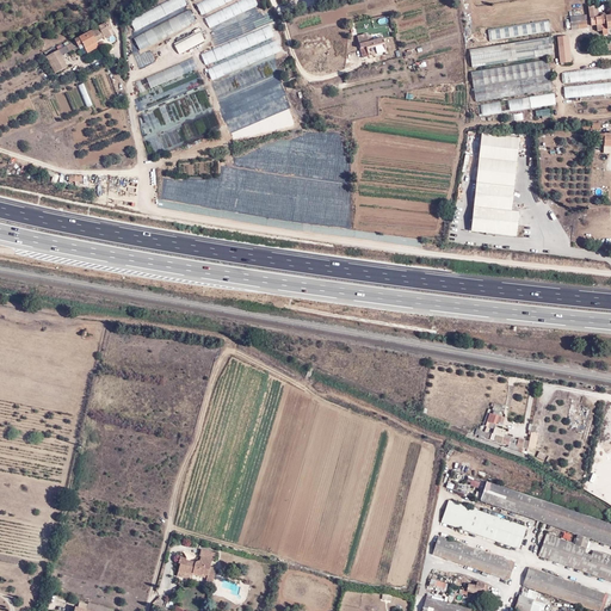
[(135,30),(180,8),(181,10),(189,6),(185,0),(167,0),(129,18),(135,30)]
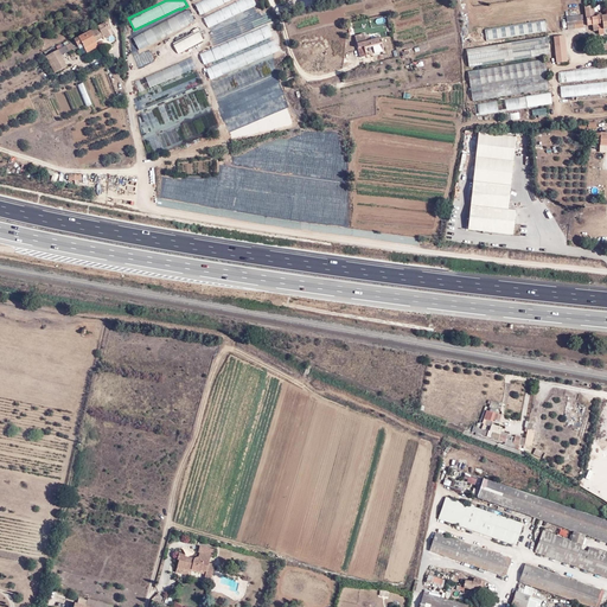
[(198,0),(195,1),(199,13),(230,0),(198,0)]
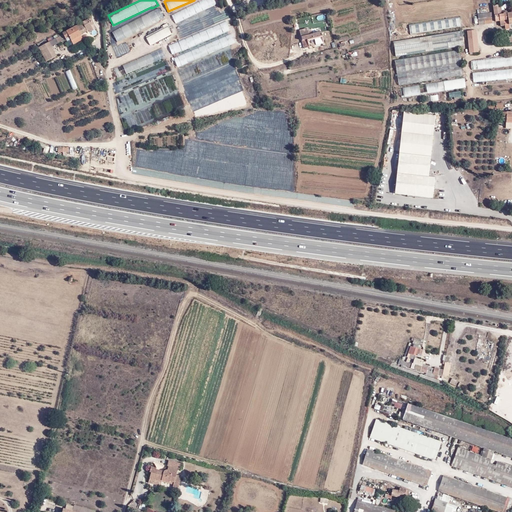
[(214,0),(202,0),(171,14),(175,23),(216,4),(214,0)]
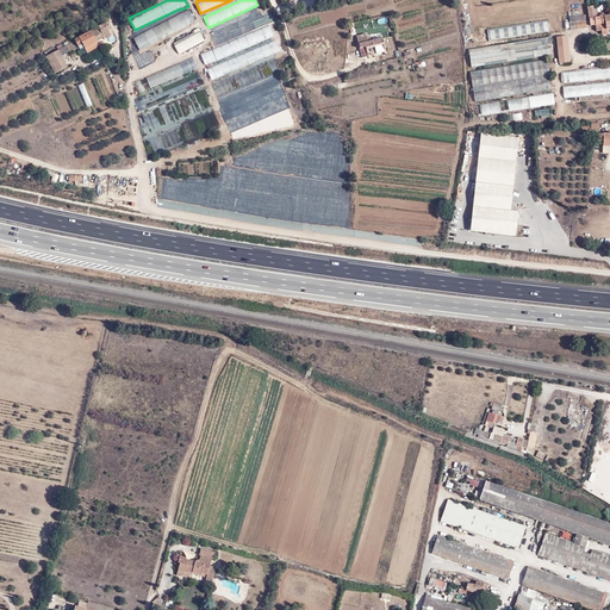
[(601,16),(601,13),(599,5),(590,6),(592,26),(597,26),(597,31),(603,31),(604,35),(609,33),(609,30),(609,29),(609,14),(607,16),(601,16)]
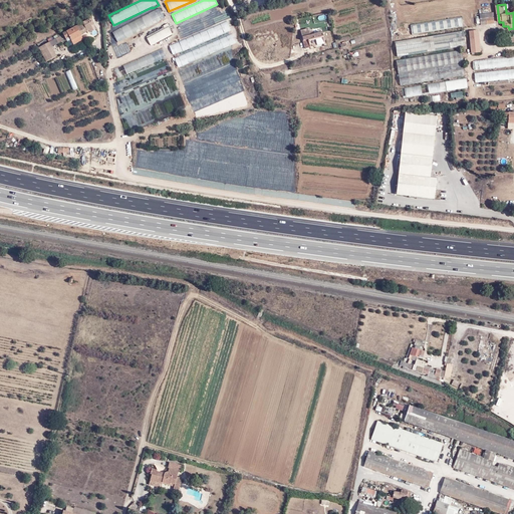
[(161,8),(112,28),(117,39),(166,20),(161,8)]
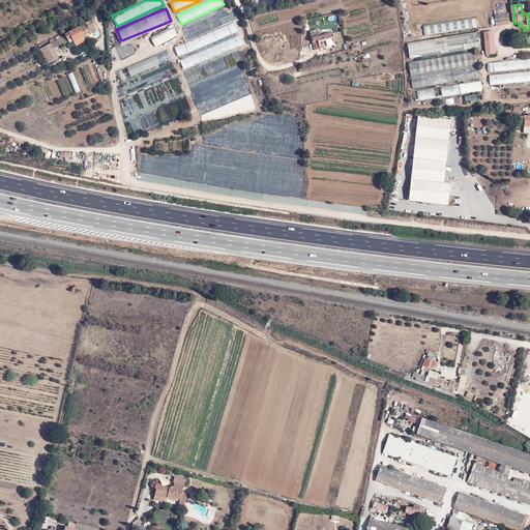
[(503,19),(504,24),(511,23),(510,12),(496,15),(497,20),(503,19)]
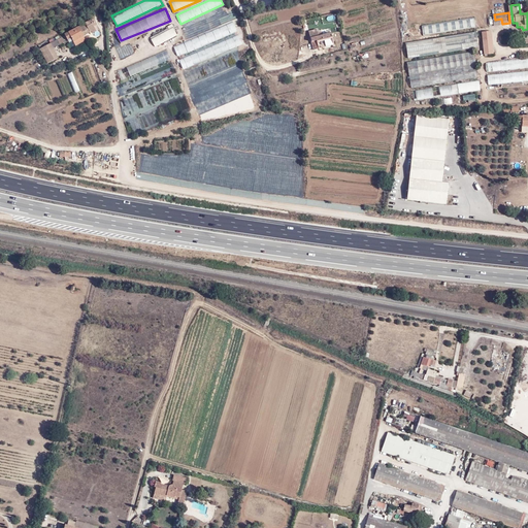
[(473,18),(422,25),(424,35),(475,28),(473,18)]
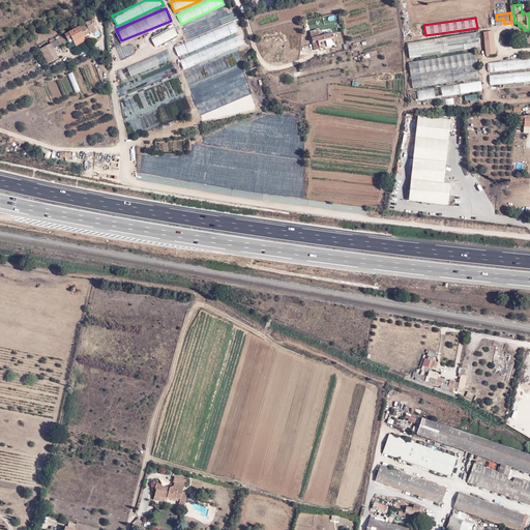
[(92,20),(81,26),(86,35),(91,33),(91,34),(96,31),(94,27),(95,26),(92,20)]
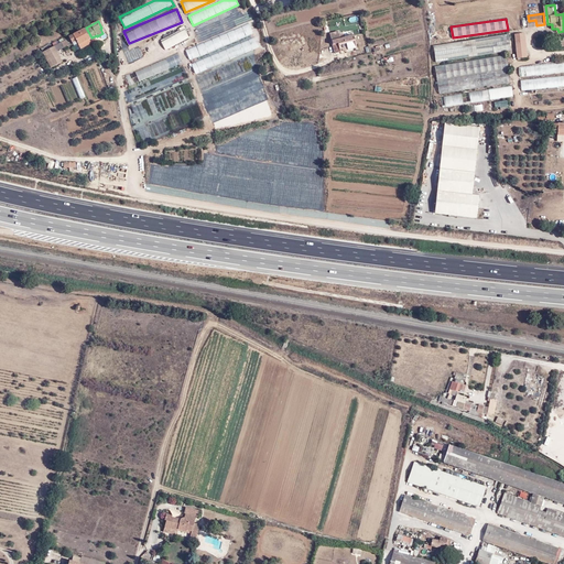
[(190,58),(253,34),(249,23),(208,39),(205,30),(195,33),(199,44),(185,50),(190,58)]
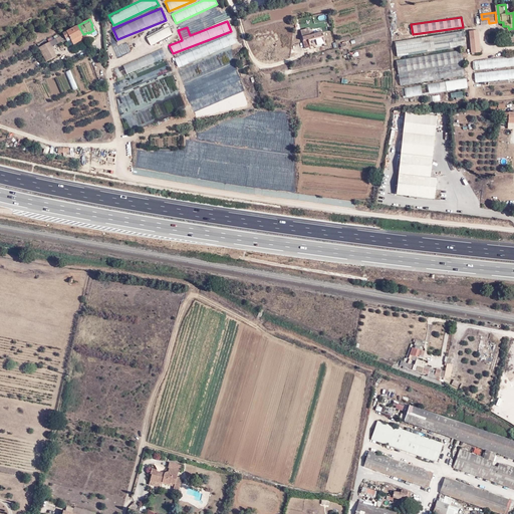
[(85,38),(83,34),(78,25),(66,32),(66,33),(41,46),(49,60),(59,54),(54,45),(68,38),(68,37),(72,35),(76,43),(85,38)]
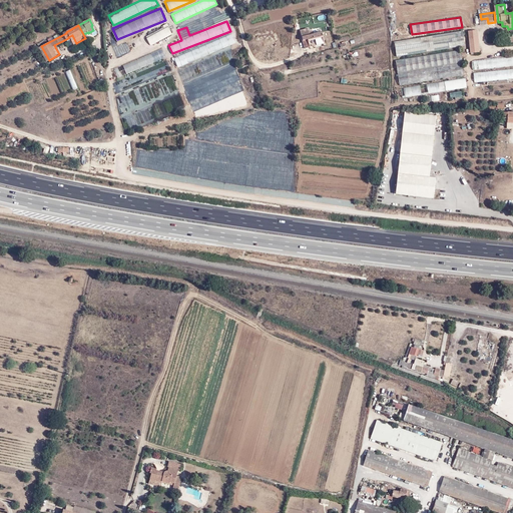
[(145,36),(150,45),(171,34),(166,25),(145,36)]
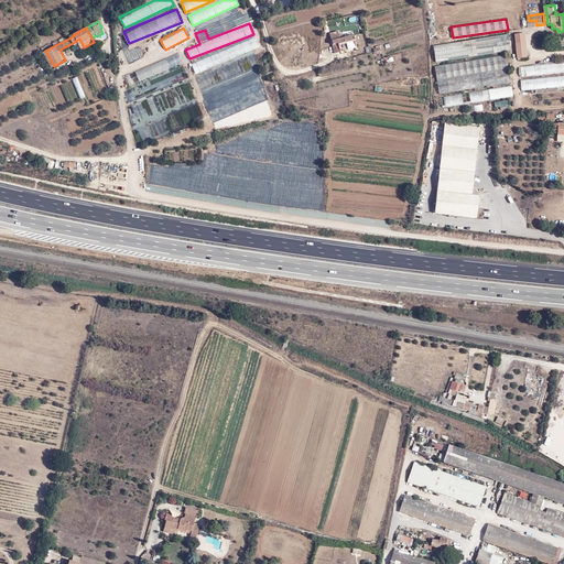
[(527,31),(516,33),(519,60),(529,57),(527,31)]
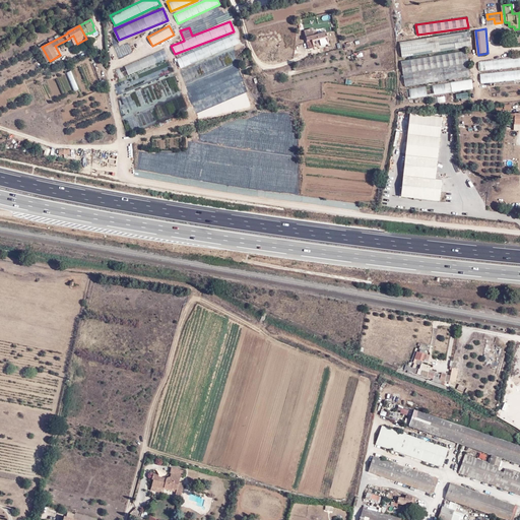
[(315,29),(307,31),(311,49),(331,44),(329,33),(316,35),(315,29)]
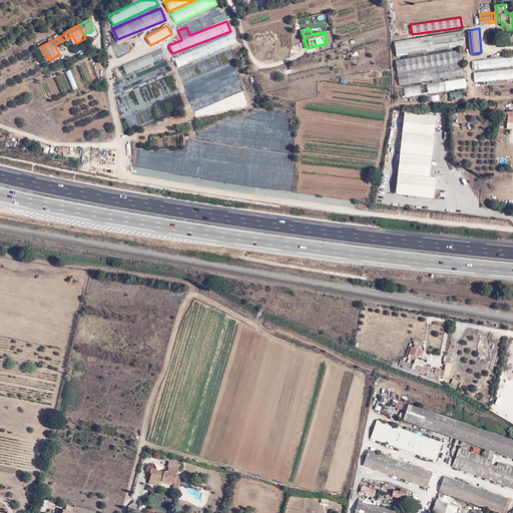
[(463,31),(397,42),(399,56),(466,45),(463,31)]
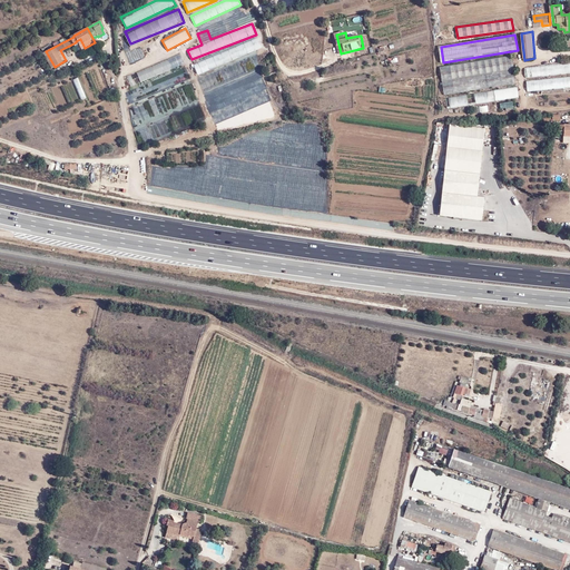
[(198,78),(203,92),(225,85),(222,76),(218,64),(261,49),(257,39),(225,49),(226,52),(193,64),(196,74),(218,67),(219,70),(198,78)]
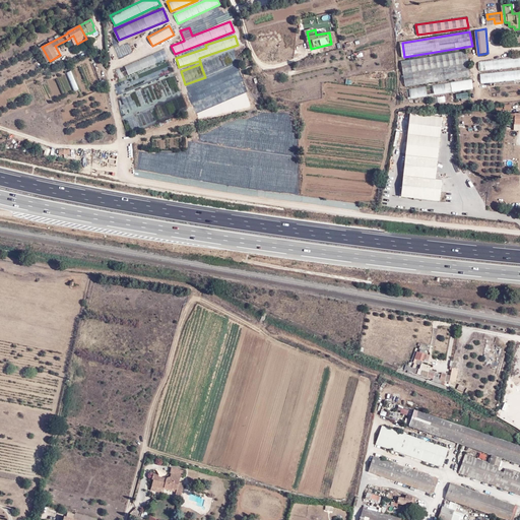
[(128,43),(115,48),(118,58),(132,53),(128,43)]
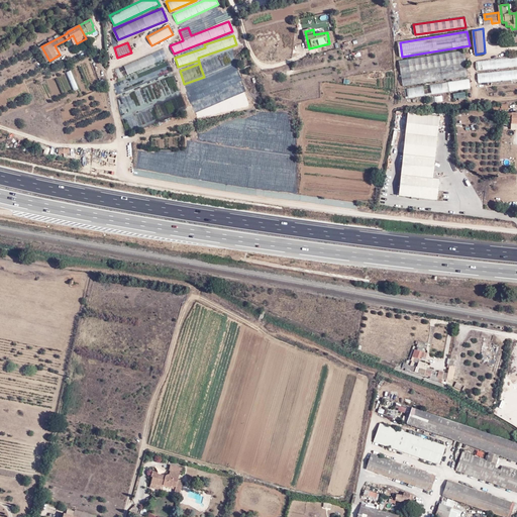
[(165,48),(117,66),(117,67),(121,77),(129,74),(124,74),(149,65),(147,65),(147,62),(153,62),(154,64),(157,82),(173,76),(173,74),(167,58),(167,54),(165,48)]
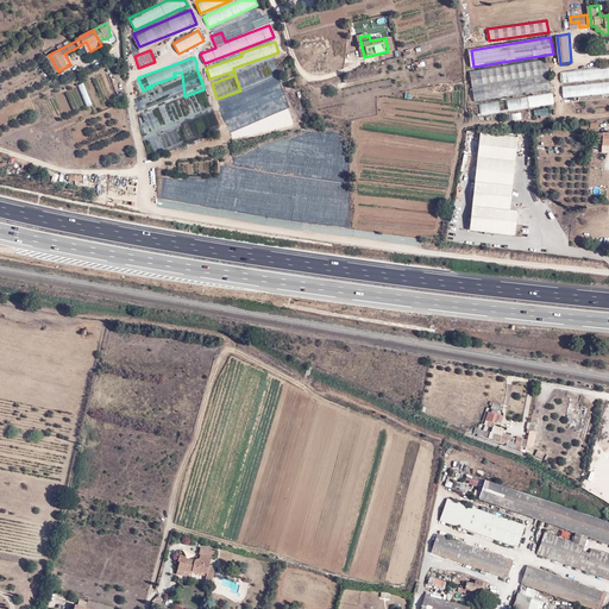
[(475,87),(551,74),(548,60),(472,71),(475,87)]
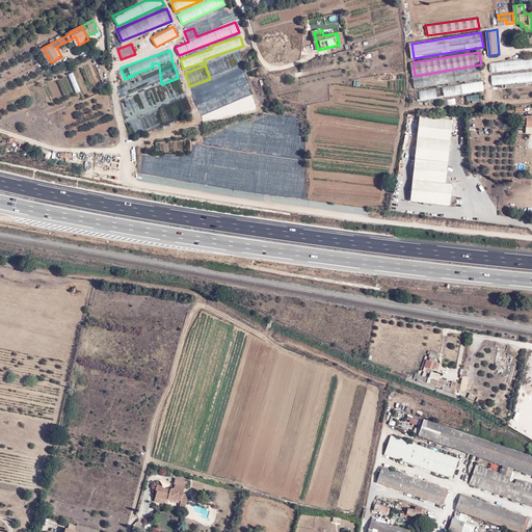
[(404,58),(356,67),(357,77),(405,69),(404,58)]
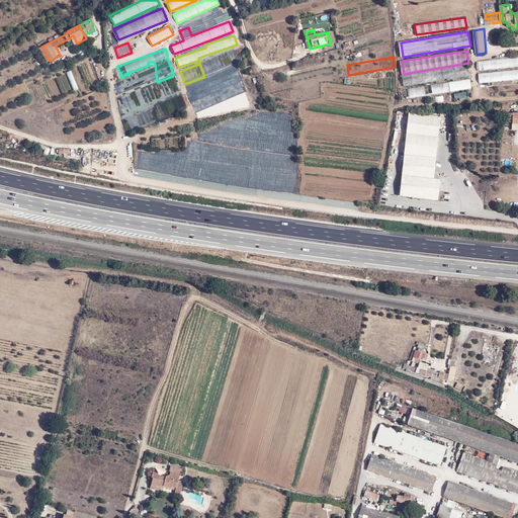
[(517,57),(477,61),(478,70),(517,67),(517,57)]
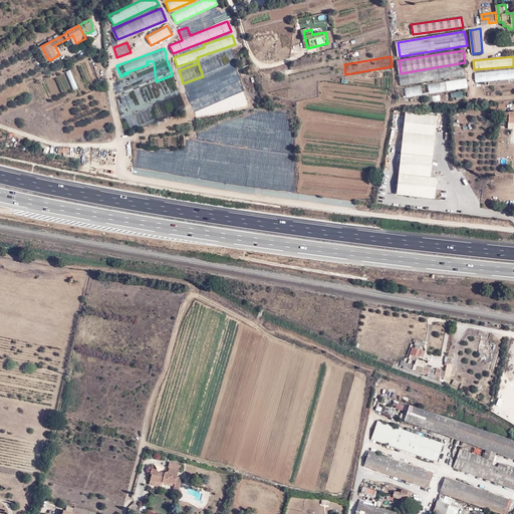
[(468,75),(465,62),(401,73),(403,86),(468,75)]
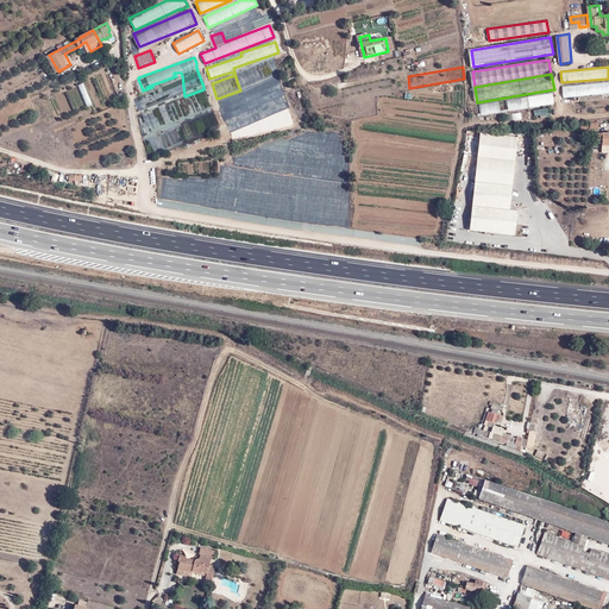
[(270,79),(220,99),(223,106),(228,104),(231,107),(233,106),(233,104),(244,100),(245,104),(275,92),(270,79)]
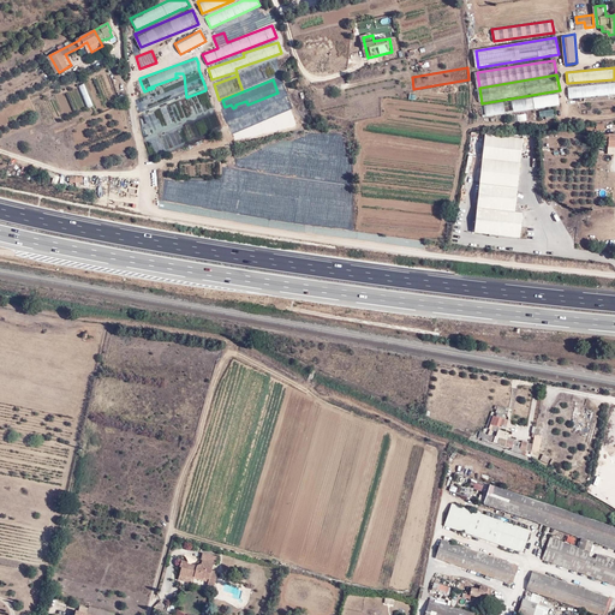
[(614,82),(567,88),(568,99),(614,94),(614,82)]
